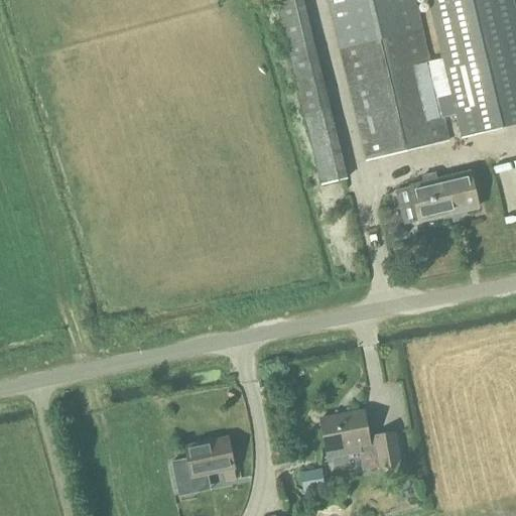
[(275,0),(321,185),(346,178),(328,101),(315,56),(301,0),(275,0)]
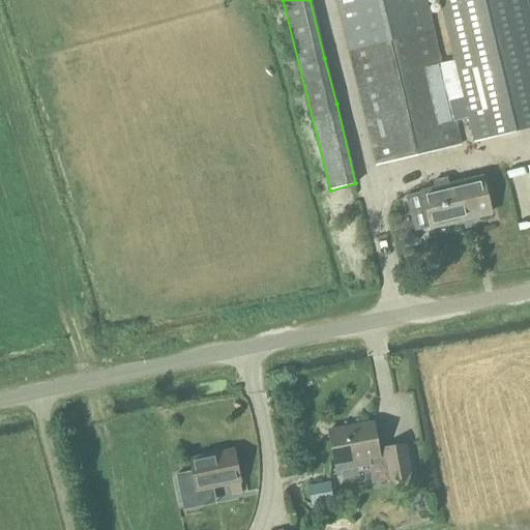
[(337,0),(377,165),(458,146),(452,122),(438,65),(422,0),(337,0)]
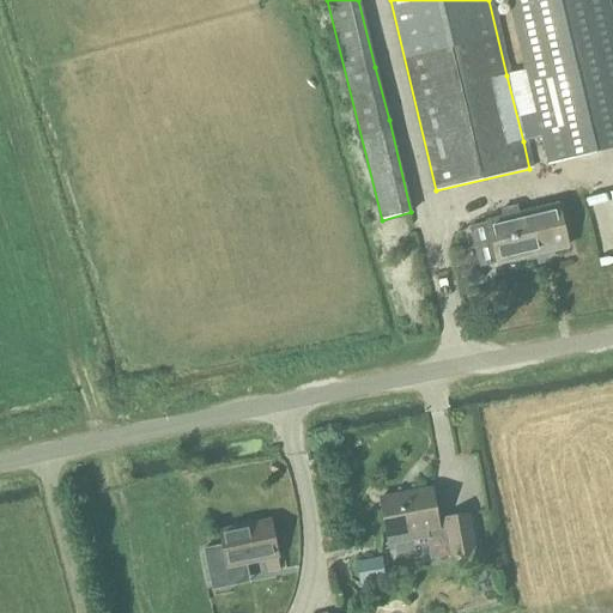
[(612,24),(607,0),(507,0),(525,71),(540,137),(547,164),(612,147),(612,24)]
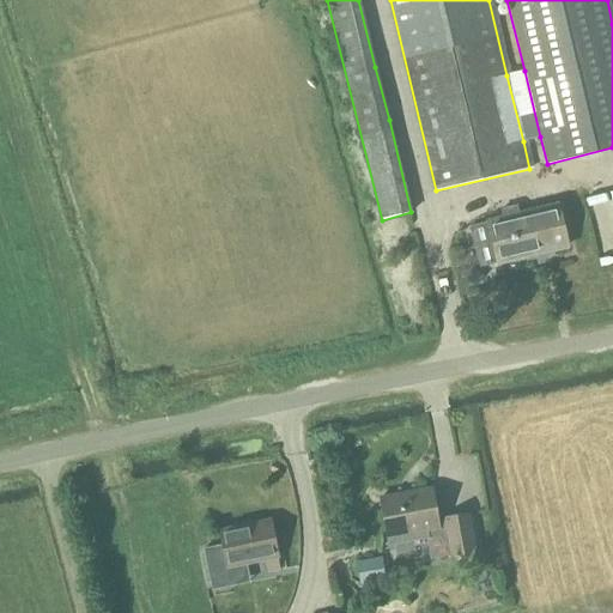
[(540,137),(525,71),(507,76),(523,141),(540,137)]
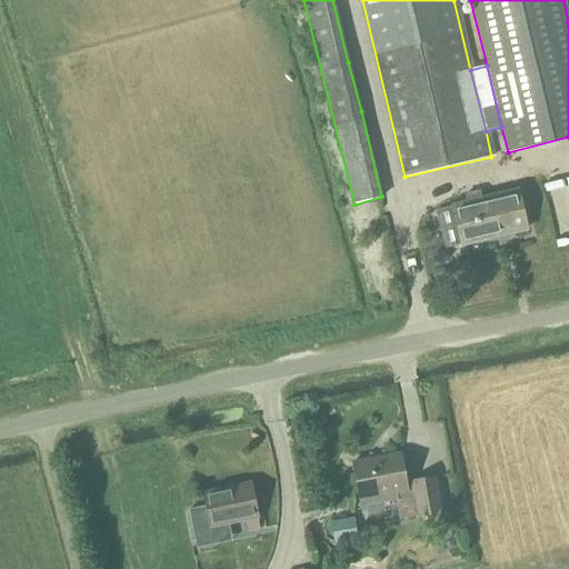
[(451,207),(437,210),(446,248),(460,245),(527,228),(518,190),(481,199),(479,191),(465,195),(467,202),(451,206),(451,207)]
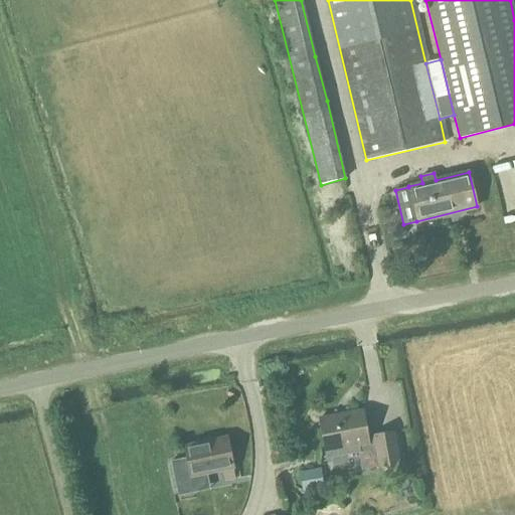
[(361,470),(397,464),(391,433),(374,436),(374,437),(367,438),(363,411),(320,419),(327,458),(358,452),(361,470)]
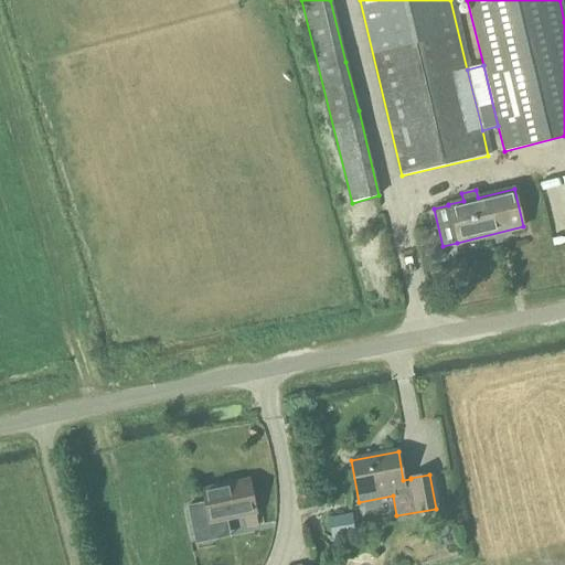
[(205,502),(188,505),(195,544),(213,540),(210,522),(243,515),(245,528),(258,525),(255,513),(256,513),(249,480),(202,490),(205,502)]
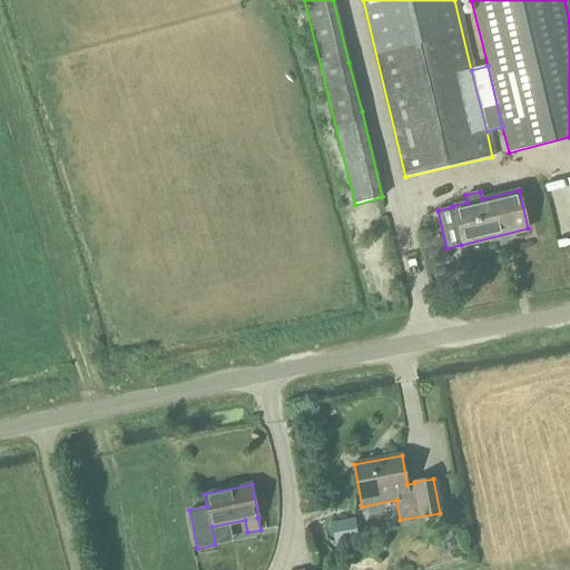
[(335,542),(349,540),(345,521),(331,524),(335,542)]
